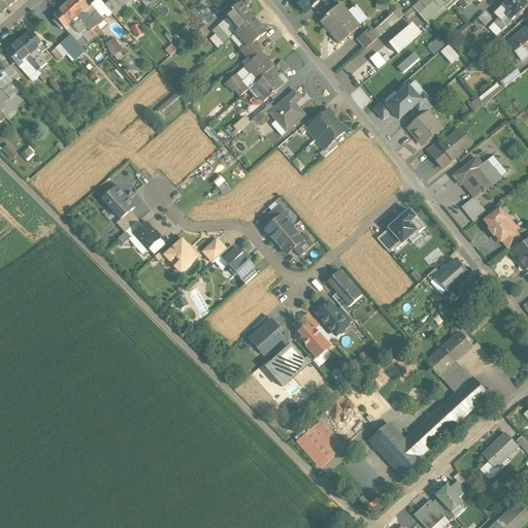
[(83,0),(72,0),(66,6),(77,19),(90,8),(83,0)]
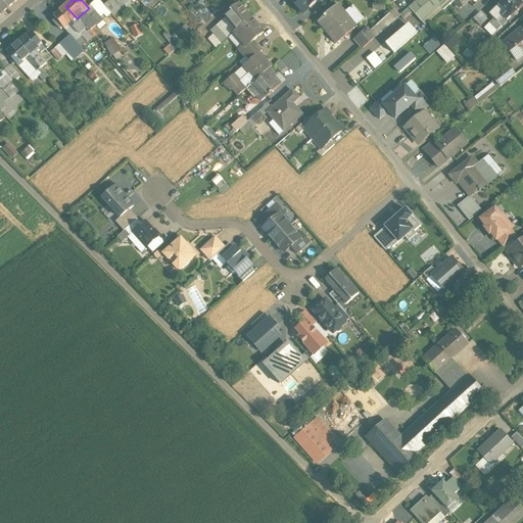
[(104,6),(99,0),(98,0),(91,6),(101,17),(108,11),(104,6)]
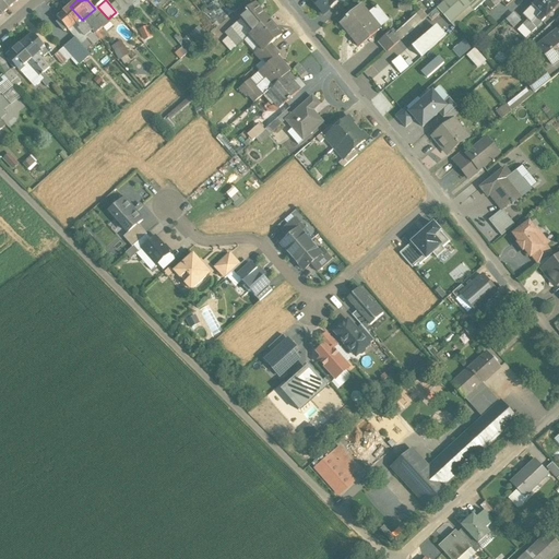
[(118,0),(111,7),(116,12),(119,15),(132,3),(128,0),(118,0)]
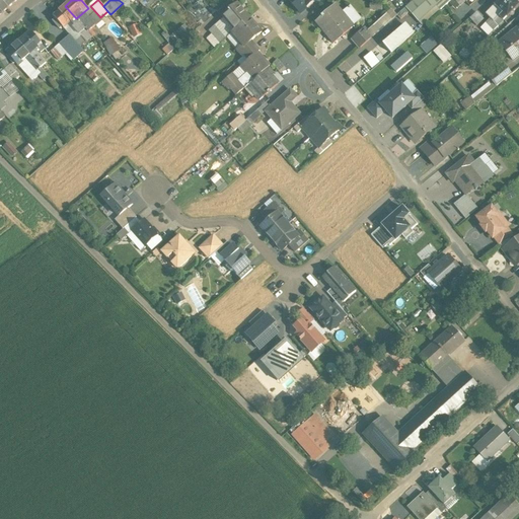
[(288,0),(300,14),(316,0),(288,0)]
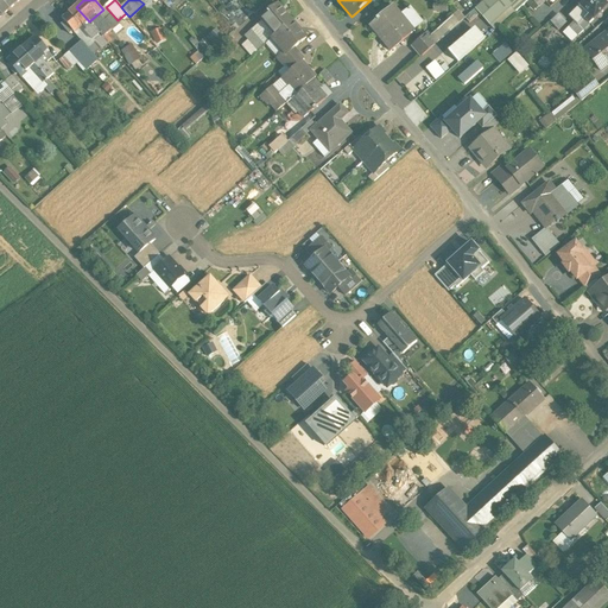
[(483,0),(464,19),(470,23),(479,16),(487,24),(510,6),(515,12),(524,4),(529,0),(483,0)]
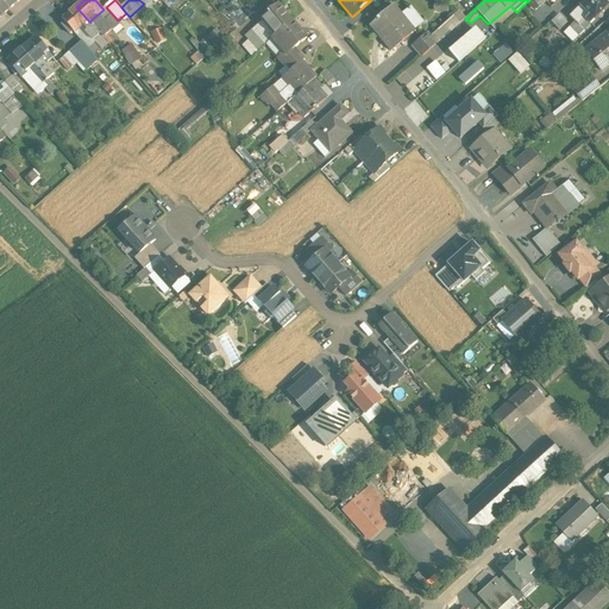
[(608,6),(602,0),(584,0),(579,6),(589,16),(594,22),(594,20),(608,6)]
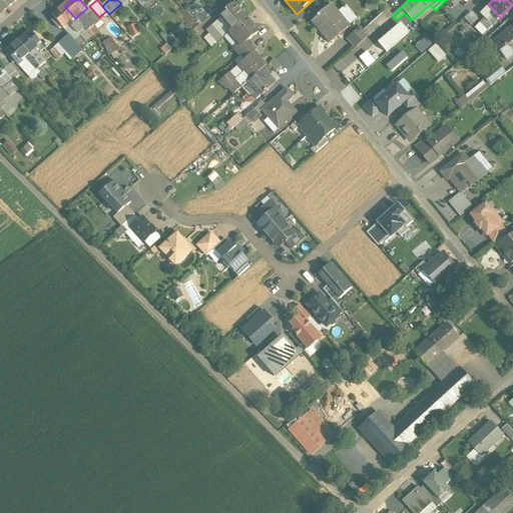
[(245,18),(233,3),(219,16),(220,18),(231,30),(245,18)]
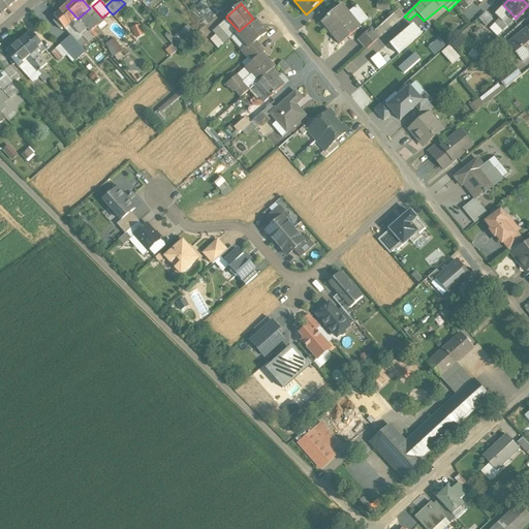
[(342,5),(327,18),(328,19),(321,23),(339,44),(360,28),(358,25),(348,13),(342,5)]
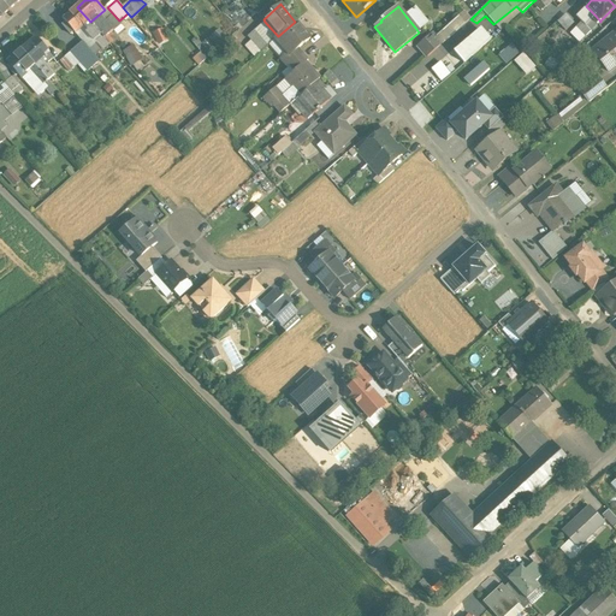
[(90,22),(77,7),(64,18),(77,33),(90,22)]
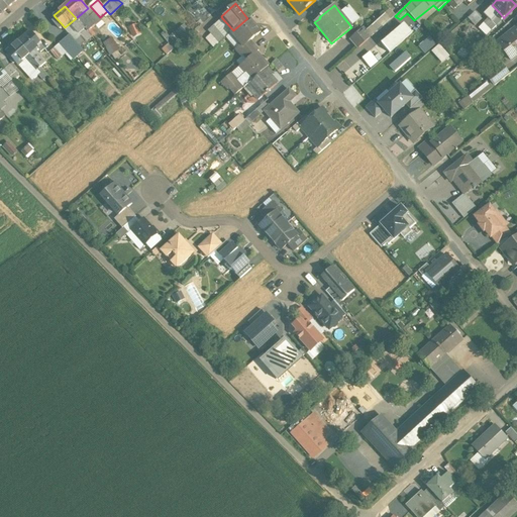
[(88,8),(76,18),(86,30),(89,33),(103,21),(100,17),(90,6),(88,8)]
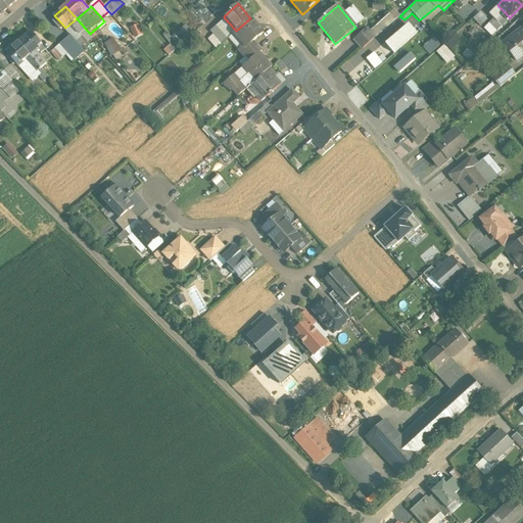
[(353,10),(351,7),(344,13),(353,25),(361,18),(353,10)]
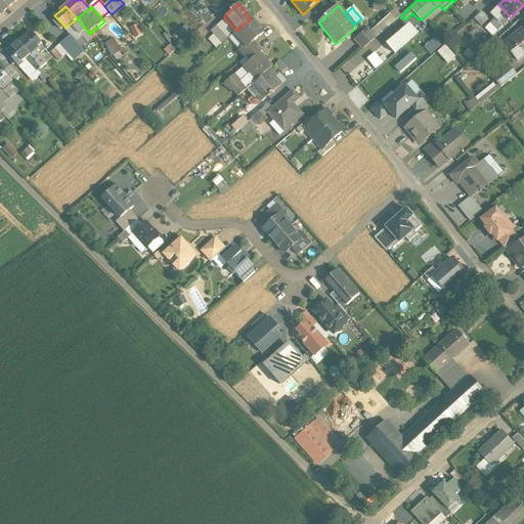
[(507,13),(498,22),(503,26),(511,18),(507,13)]
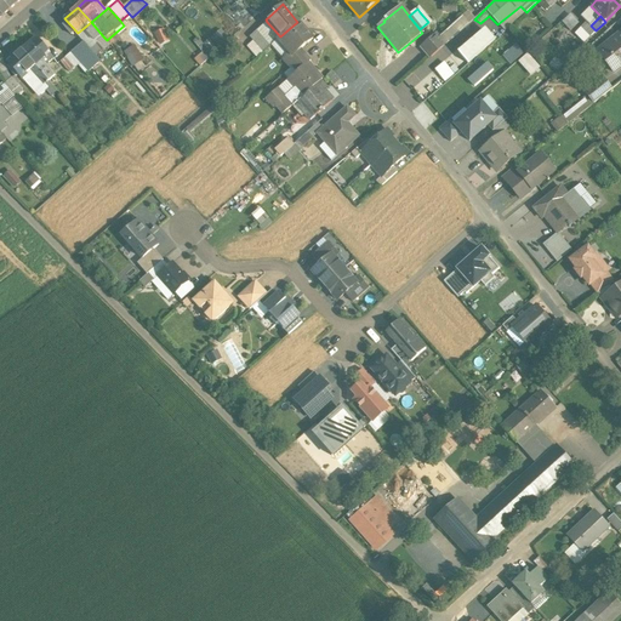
[(585,26),(580,20),(570,27),(575,33),(585,26)]
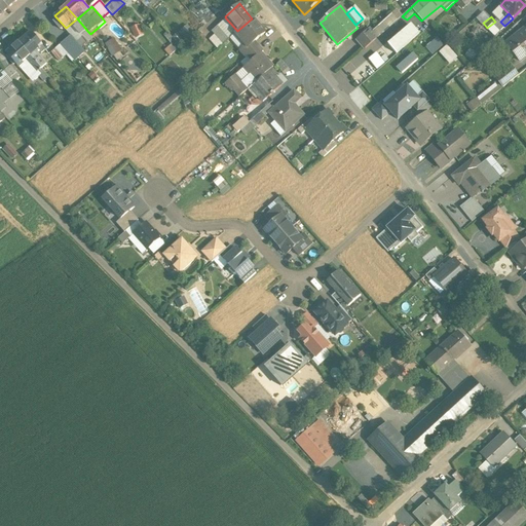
[(87,31),(77,19),(66,28),(72,36),(77,41),(82,36),(81,35),(87,31)]
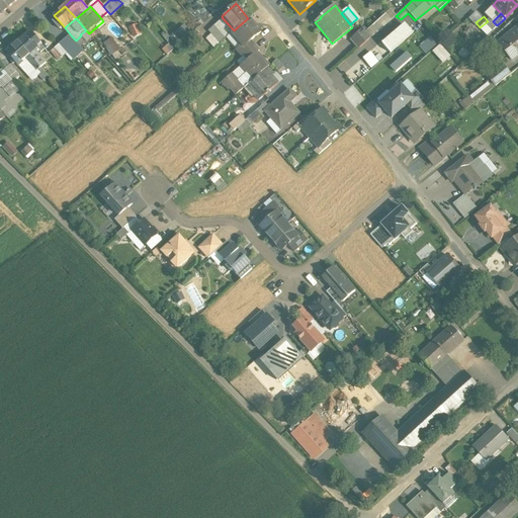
[(234,30),(223,18),(213,25),(225,38),(231,33),(234,30)]
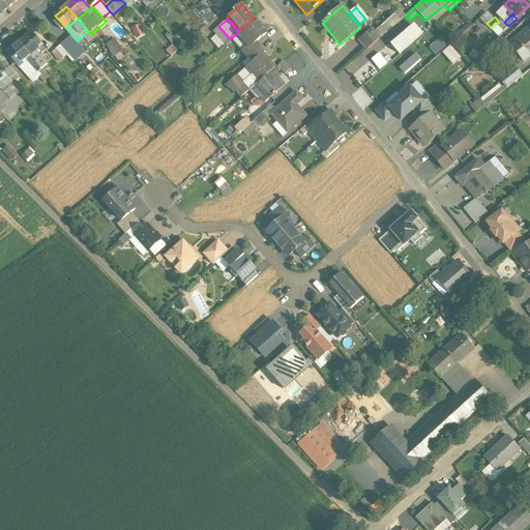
[(239,31),(236,34),(247,46),(249,49),(257,42),(267,33),(254,19),(239,31)]
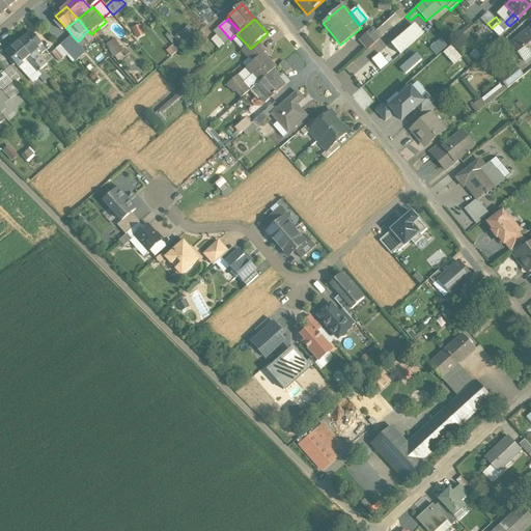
[(140,24),(133,27),(137,37),(144,34),(140,24)]
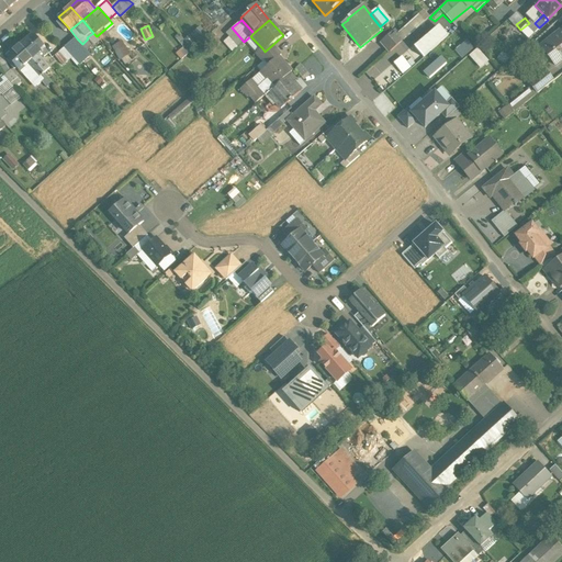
[(439,25),(414,46),(423,56),(447,36),(439,25)]
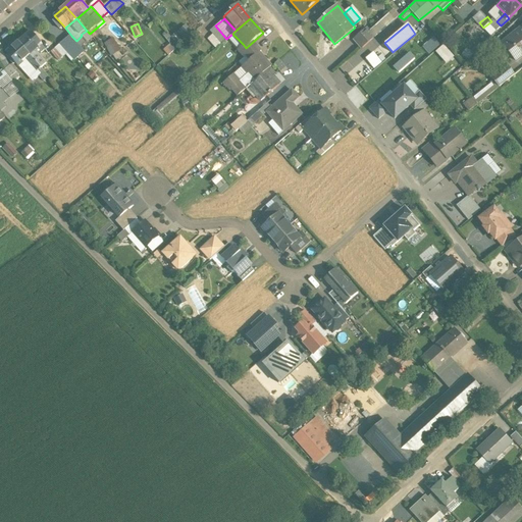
[(226,39),(215,25),(210,31),(212,35),(221,44),(226,39)]
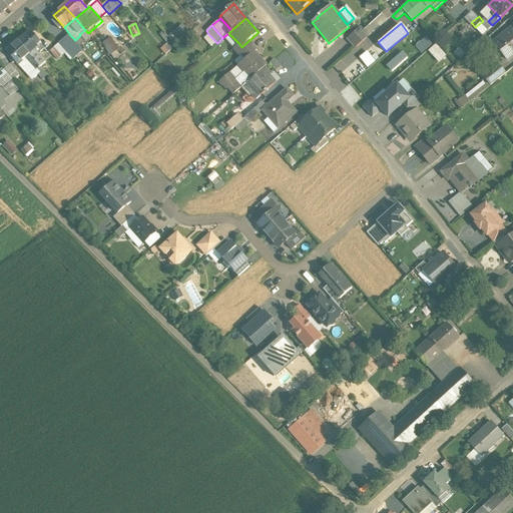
[(512,27),(493,42),(494,44),(493,47),(496,51),(499,52),(499,51),(506,60),(512,54),(512,27)]
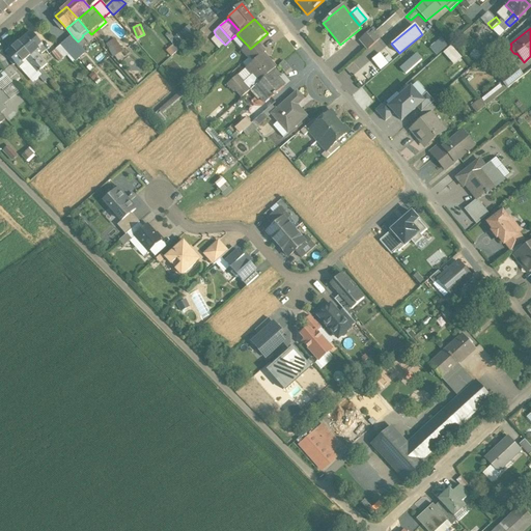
[(380,38),(371,29),(360,39),(368,49),(380,38)]
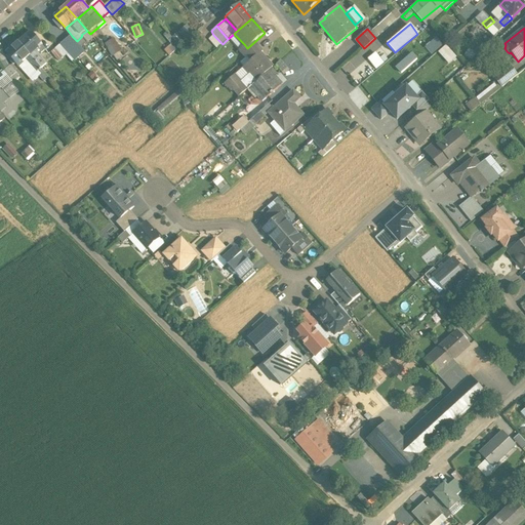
[(90,34),(87,31),(81,35),(82,36),(77,41),(79,45),(82,47),(93,38),(90,34)]
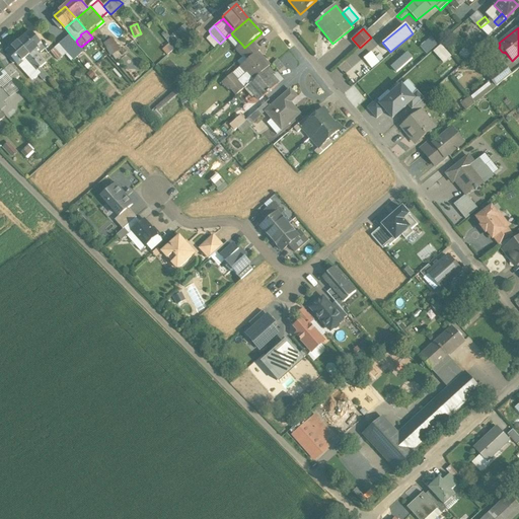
[(31,31),(18,43),(29,55),(41,68),(47,62),(40,54),(46,49),(31,31)]
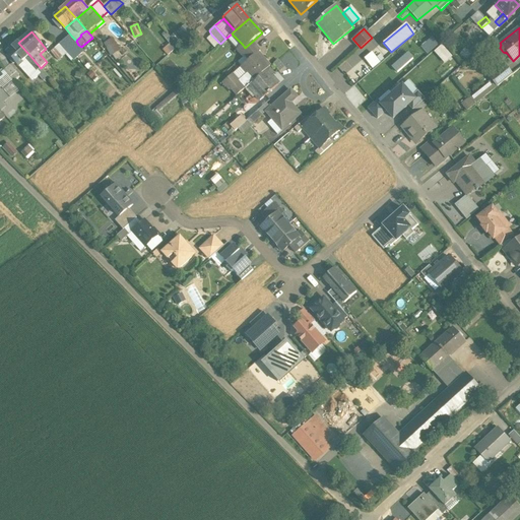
[(220,44),(211,35),(206,39),(214,48),(220,44)]
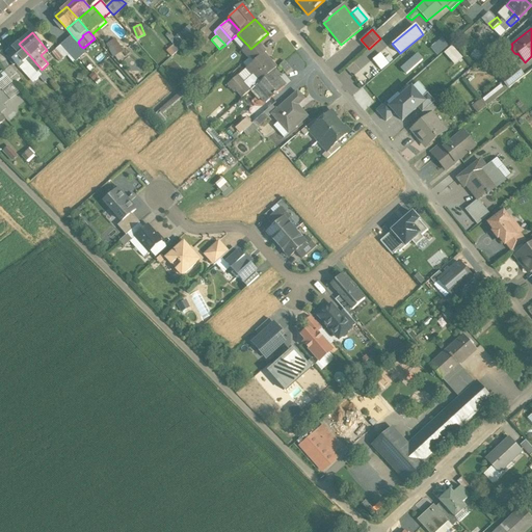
[(61,46),(75,61),(84,54),(79,47),(80,46),(78,42),(73,36),(61,46)]
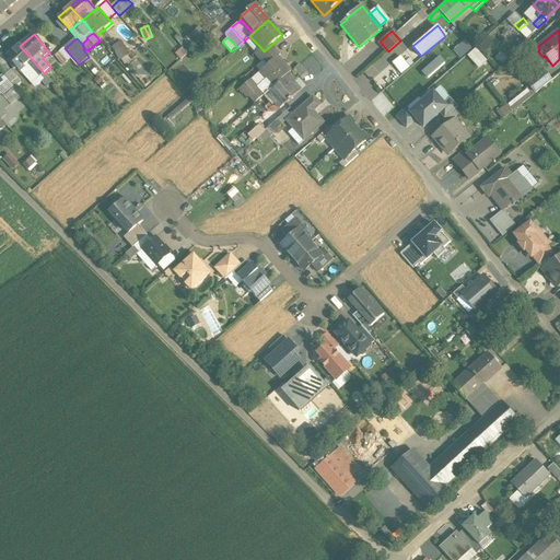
[(461,58),(473,48),(465,39),(453,49),(461,58)]
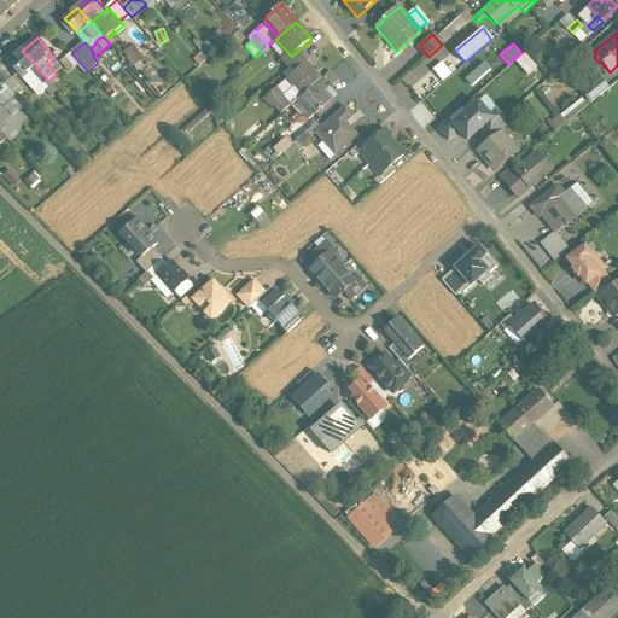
[(143,60),(135,47),(124,53),(132,66),(143,60)]
